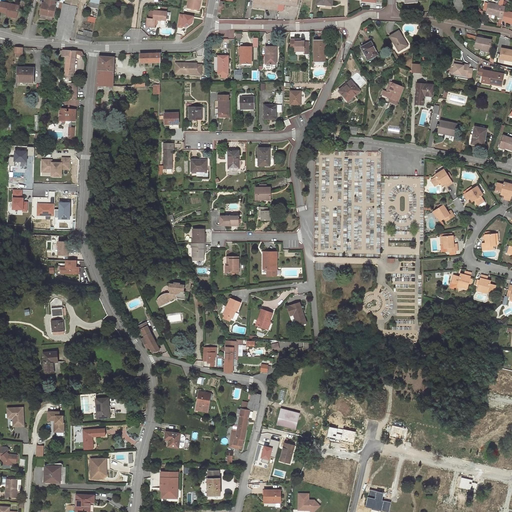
[(53,17),(57,2),(49,0),(44,0),(44,3),(43,3),(40,14),(53,17)]
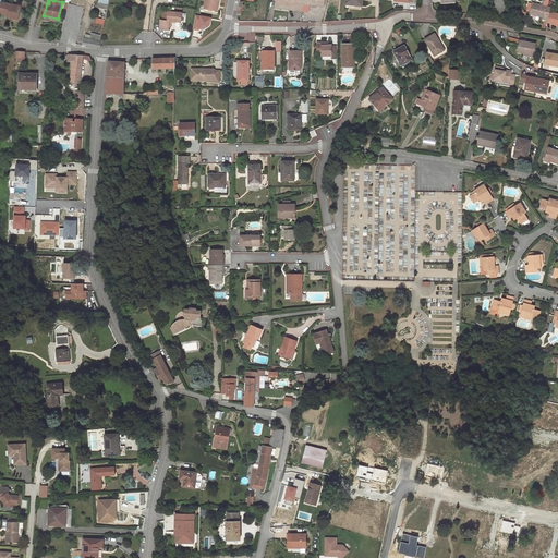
[(107,9),(108,4),(108,0),(98,0),(97,7),(107,9)]
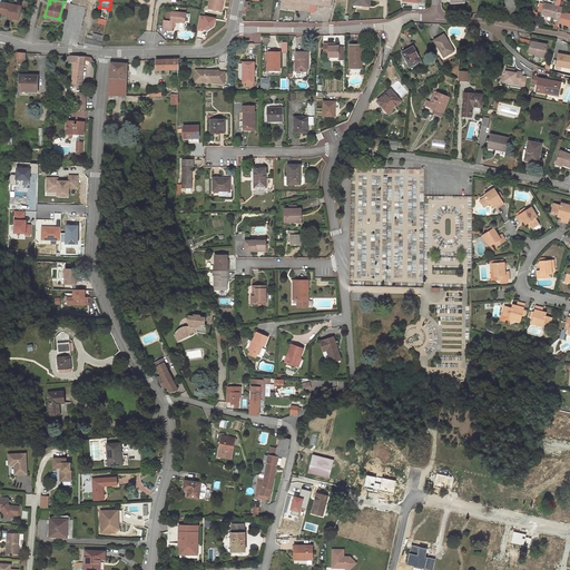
[(222,10),(223,0),(209,0),(208,8),(222,10)]
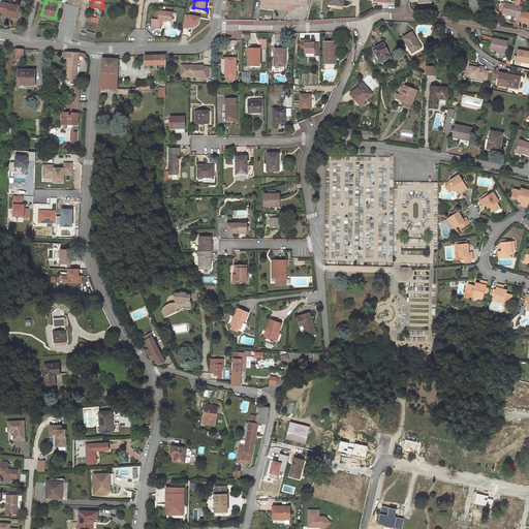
[(261,0),(261,7),(286,10),(287,4),(307,6),(307,0),(261,0)]
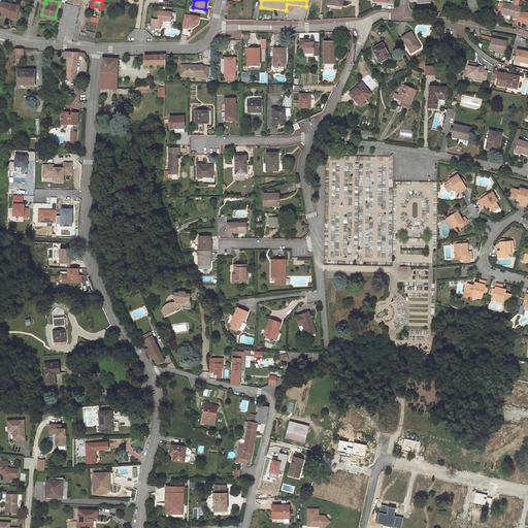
[(468,0),(466,11),(475,12),(477,0),(468,0)]
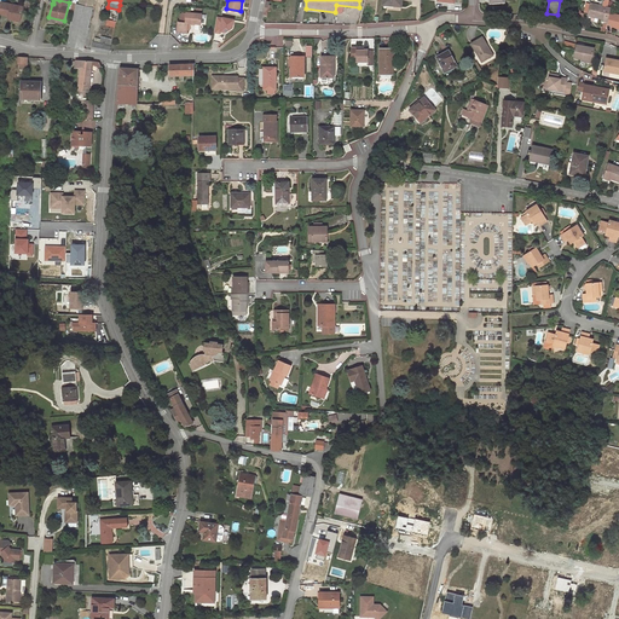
[(603,21),(608,22),(611,13),(613,1),(609,0),(608,0),(607,6),(590,3),(590,5),(586,4),(584,11),(589,12),(588,15),(595,17),(603,19),(602,19),(603,21)]
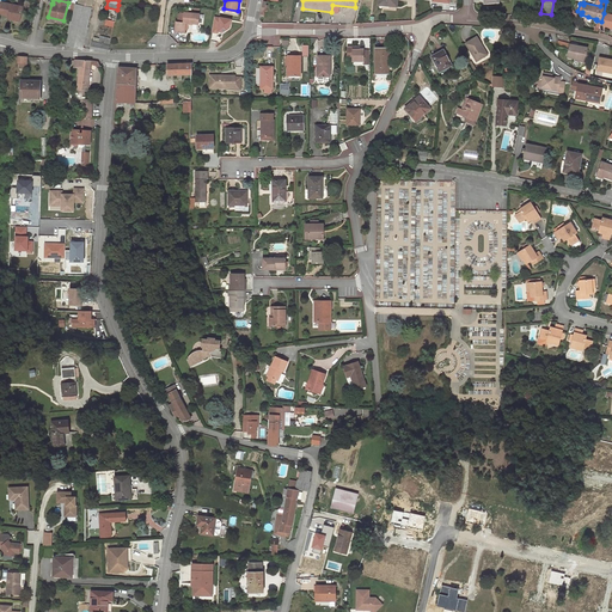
[(0,13),(8,16),(20,18),(23,7),(1,2),(0,8),(0,13)]
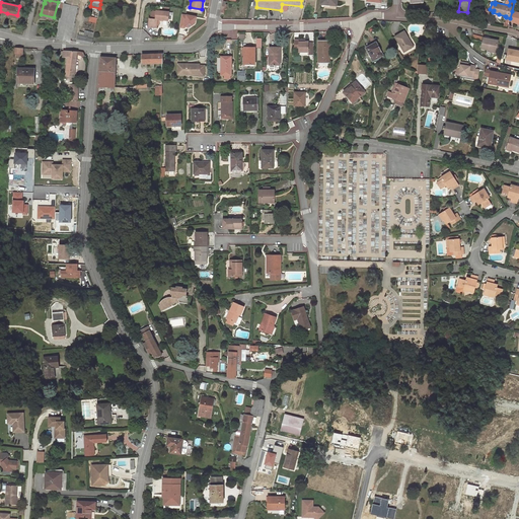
[(169,13),(156,11),(156,12),(155,19),(152,19),(149,19),(149,26),(157,27),(158,20),(168,21),(169,13)]
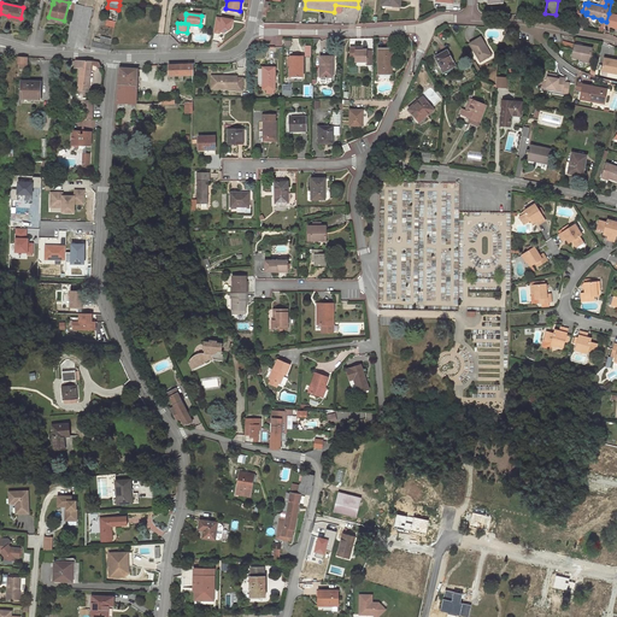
[(605,23),(605,24),(610,25),(609,27),(616,28),(616,15),(612,13),(609,13),(606,22),(605,23)]
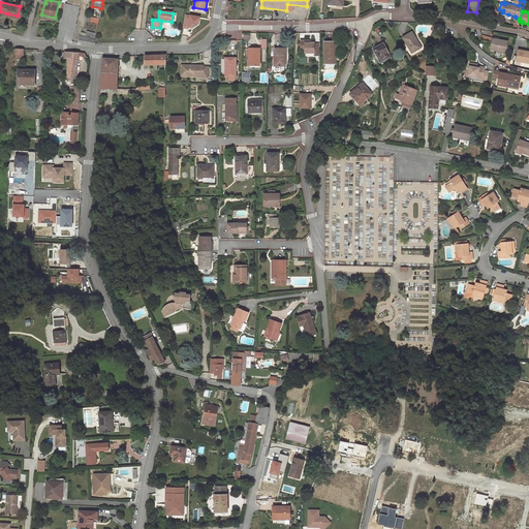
[(184,27),(199,30),(203,18),(187,13),(184,27)]
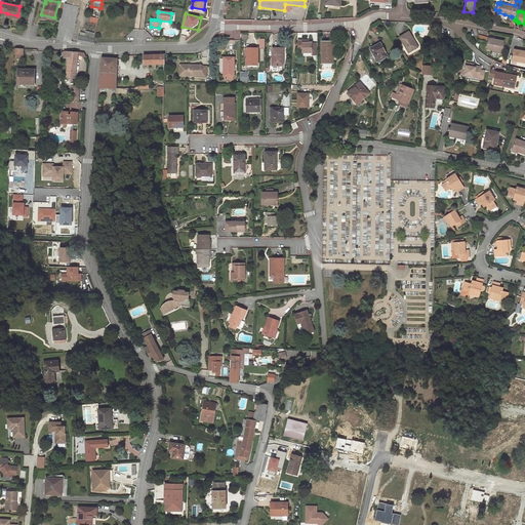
[(94,40),(94,37),(95,34),(86,31),(85,34),(85,37),(94,40)]
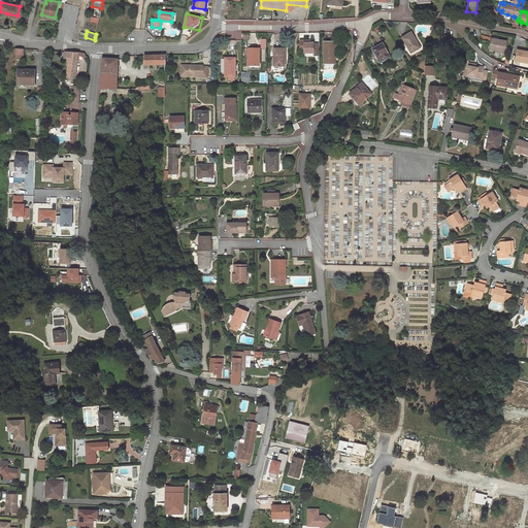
[(411,32),(401,37),(410,53),(419,47),(414,40),(416,39),(411,32)]
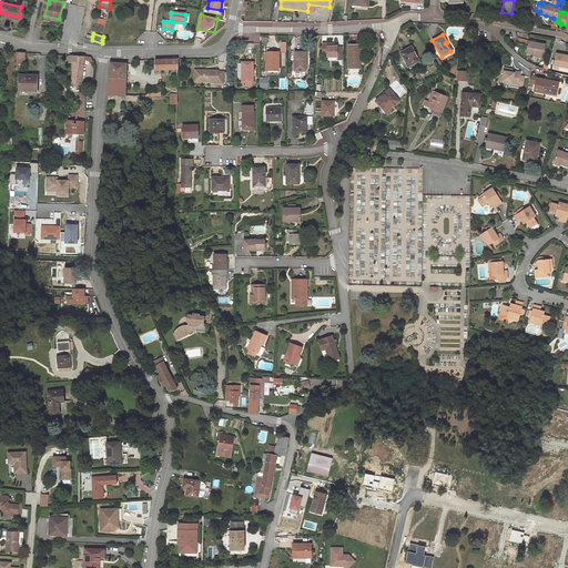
[(85,46),(85,47),(100,48),(102,43),(92,40),(85,39),(84,46),(85,46)]
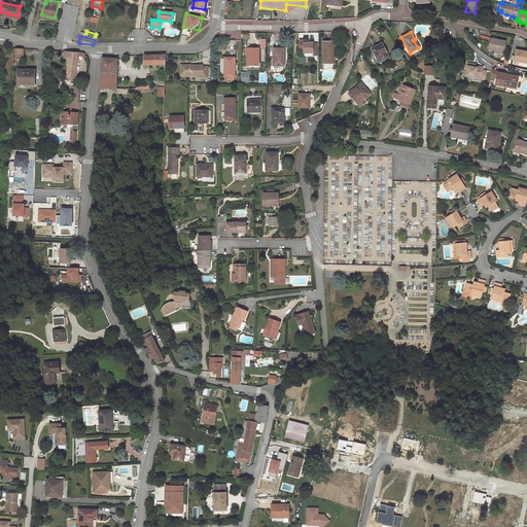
[(489,48),(495,50),(503,51),(505,41),(490,38),(489,48)]
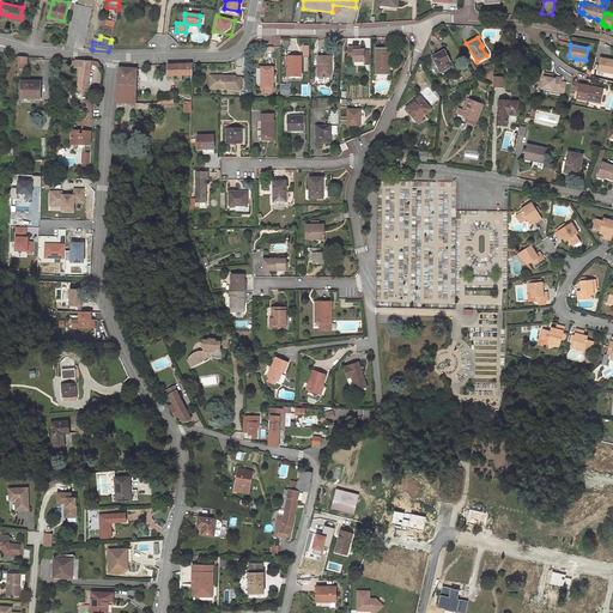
[(349,47),(349,58),(352,58),(353,61),(364,61),(364,49),(359,49),(359,47),(349,47)]
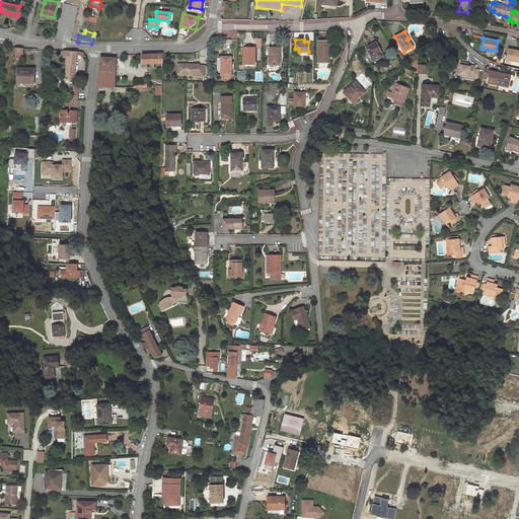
[(328,62),(328,52),(329,52),(329,41),(318,41),(318,62),(320,62),(320,65),(321,66),(327,66),(328,65),(328,62)]
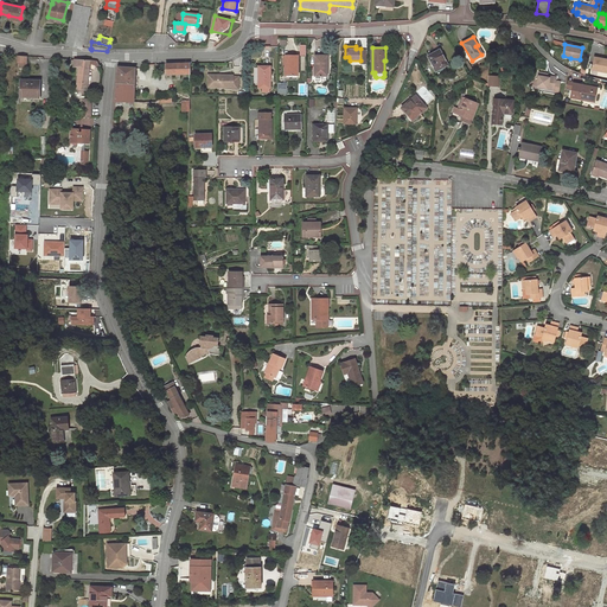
[(436,71),(438,70),(446,65),(448,64),(440,50),(428,56),(436,71)]
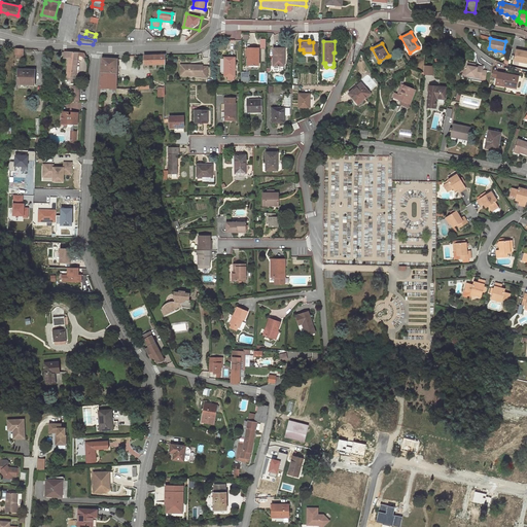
[(248,48),(248,56),(249,57),(249,65),(258,65),(258,48),(248,48)]
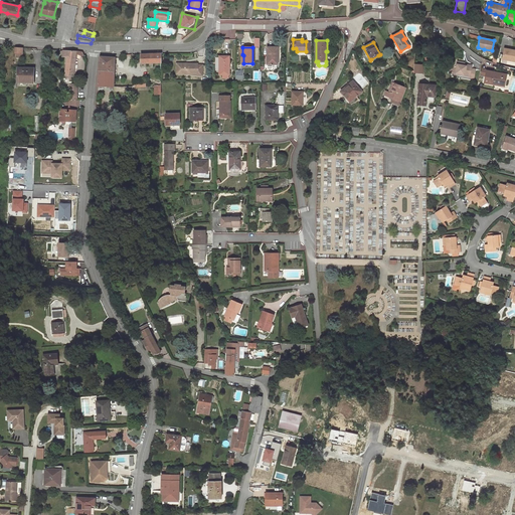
[(271,55),(270,63),(278,63),(278,47),(268,47),(268,55),(271,55)]
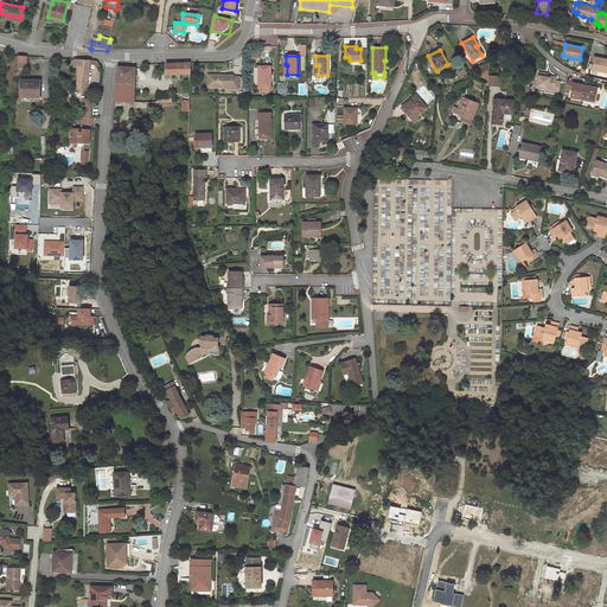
[(606,71),(606,58),(594,57),(592,71),(599,72),(599,70),(606,71)]
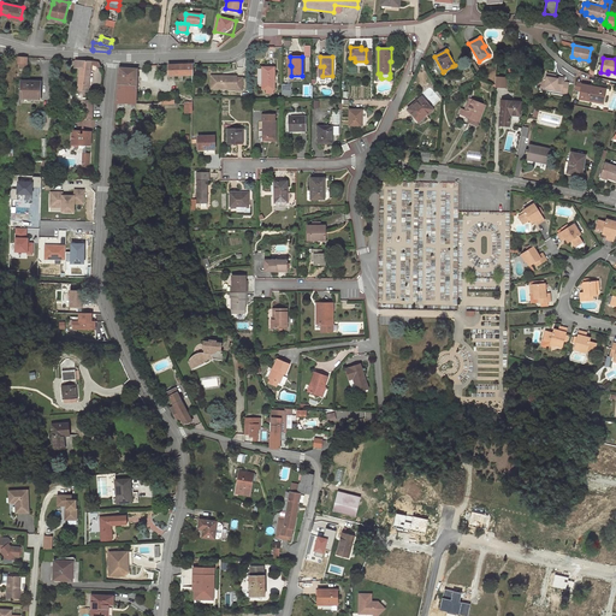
[(93,61),(76,60),(75,67),(81,67),(78,89),(88,90),(92,65),(96,66),(101,67),(100,61),(93,60),(93,61)]
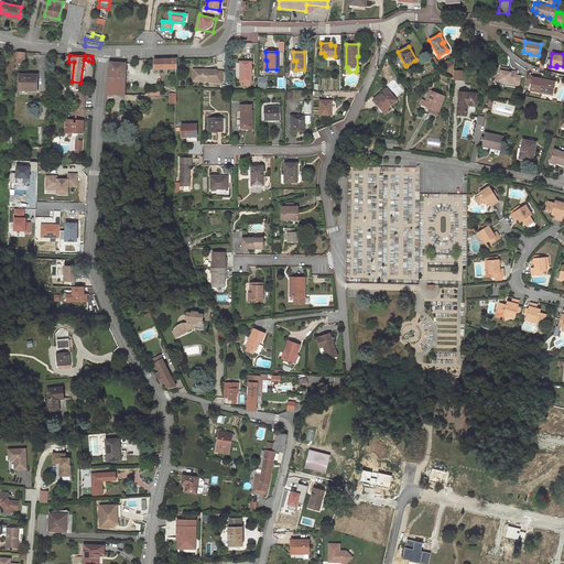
[(240,82),(245,82),(250,82),(251,82),(251,62),(240,61),(240,82)]
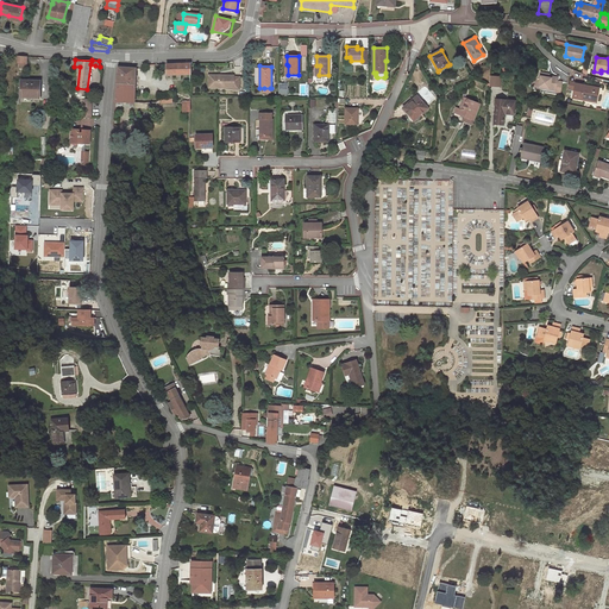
[(117,83),(136,83),(136,68),(119,67),(117,83)]
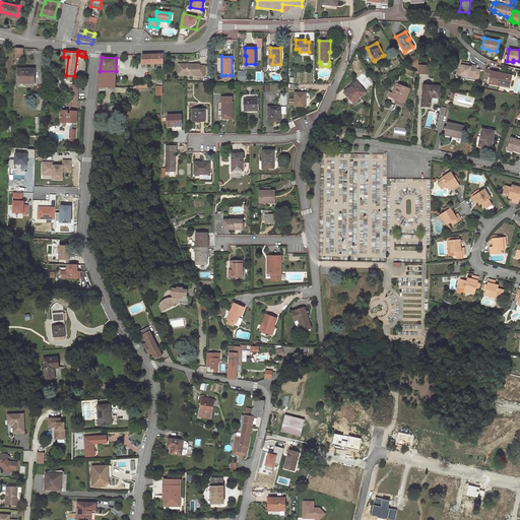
[(462,63),(460,74),(474,76),(473,78),(477,79),(479,70),(475,69),(476,66),(468,64),(462,63)]
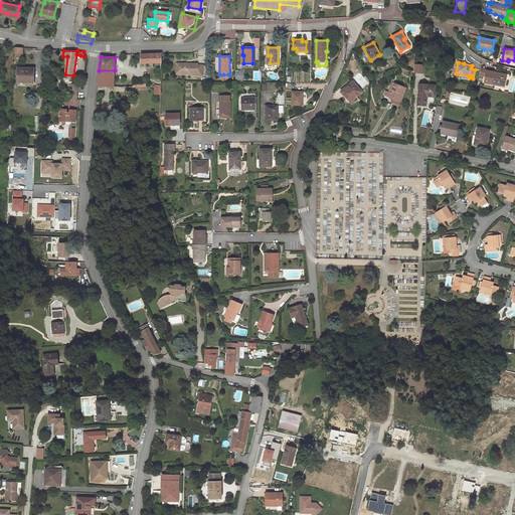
[(198,63),(180,63),(180,73),(197,73),(197,75),(202,75),(202,64),(198,64),(198,63)]
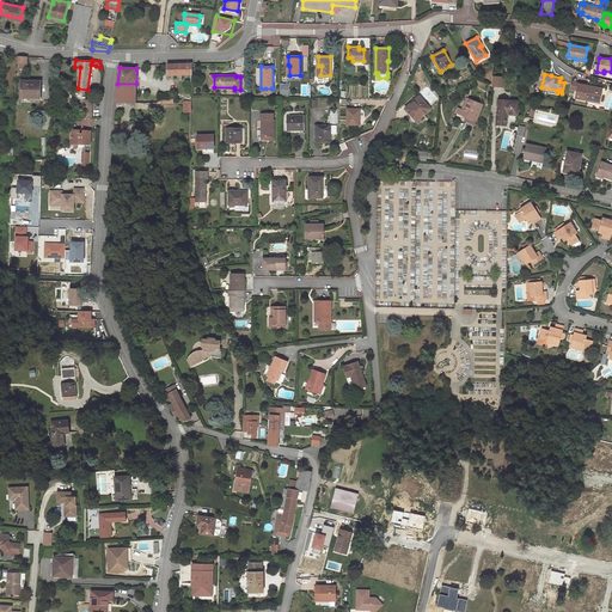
[(501,86),(501,75),(489,75),(489,86),(501,86)]
